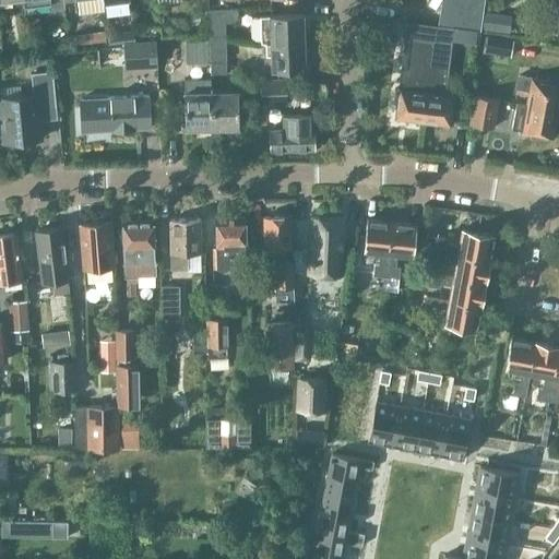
[(63,0),(24,0),(25,9),(51,6),(52,12),(64,10),(63,0)]
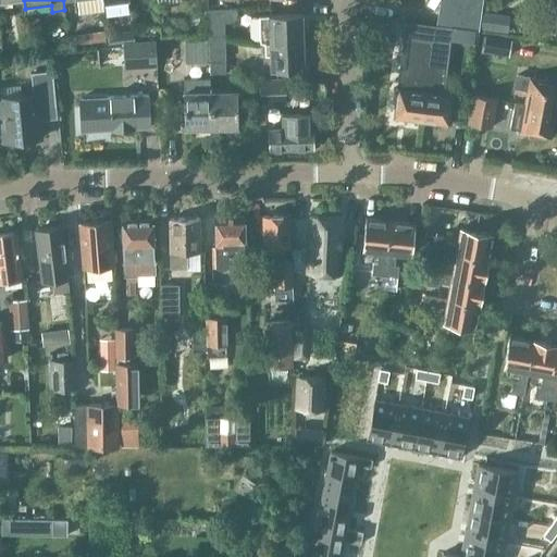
[(63,0),(64,10),(65,10),(65,3),(76,1),(86,0),(63,0)]
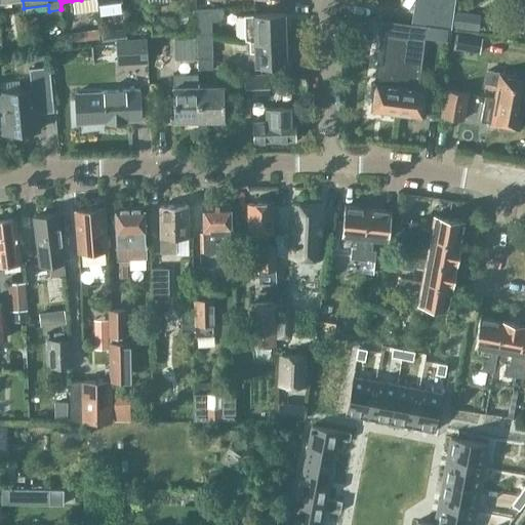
[(415,0),(412,25),(435,28),(435,27),(449,29),(452,30),(454,16),(456,0),(415,0)]
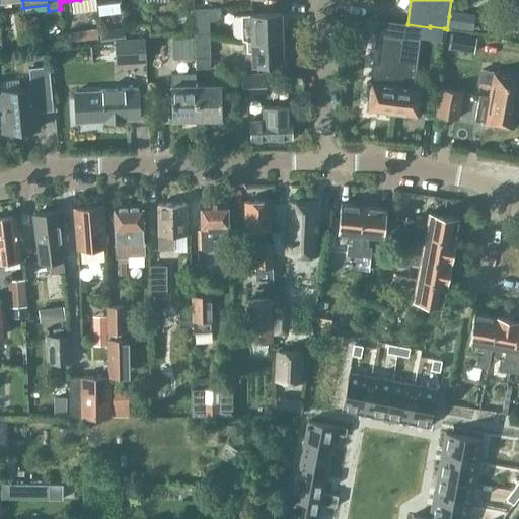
[(194,10),(195,33),(210,33),(210,22),(221,22),(221,9),(194,10)]
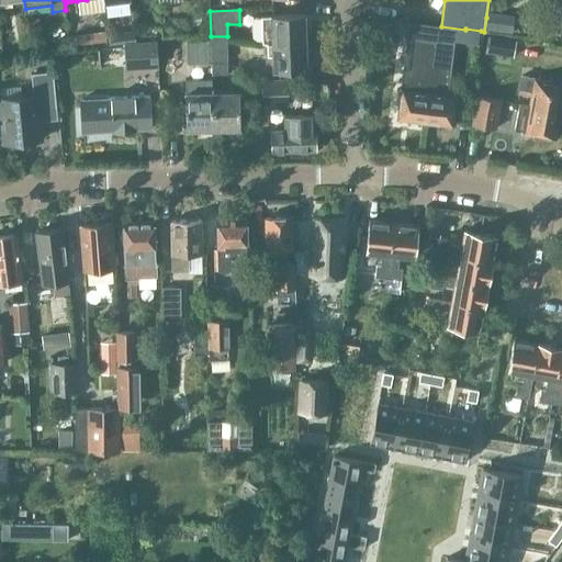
[(484,30),(490,31),(513,33),(516,17),(493,14),(487,13),(484,30)]
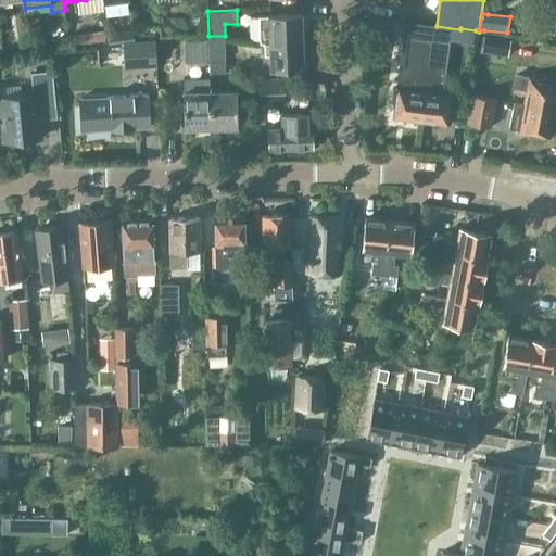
[(260,41),(264,43),(303,42),(302,15),(258,16),(260,41)]
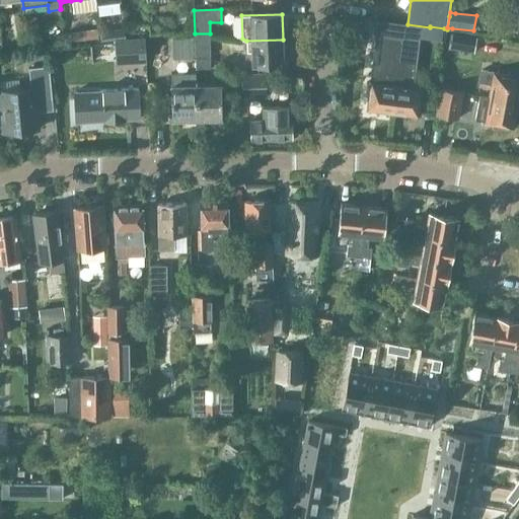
[(430,27),(408,24),(379,20),(377,36),(376,36),(367,110),(419,118),(422,87),(415,86),(420,43),(427,44),(423,72),(438,75),(443,38),(444,28),(430,26),(430,27)]
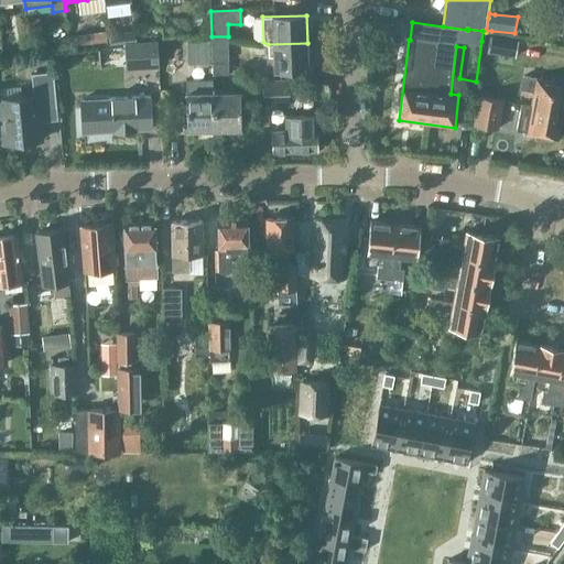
[(79,46),(79,49),(108,45),(106,32),(78,35),(79,46)]
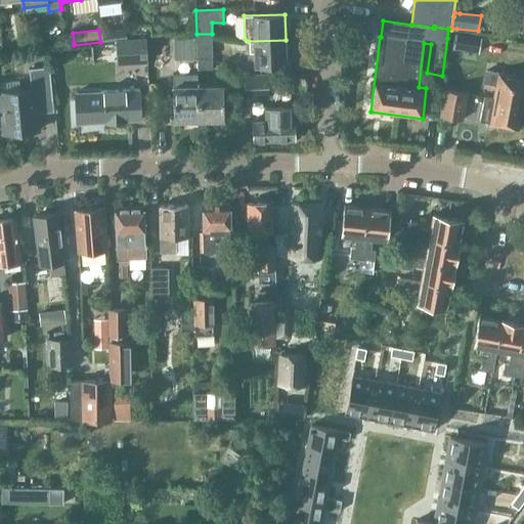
[(68,44),(74,43),(73,33),(66,34),(68,44)]
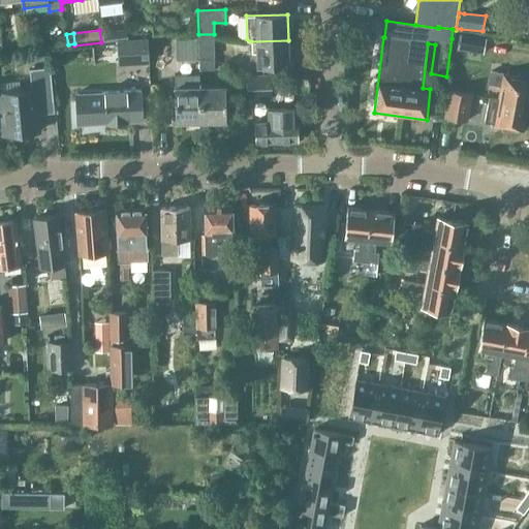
[(198,34),(199,39),(200,59),(215,59),(214,34),(198,34)]
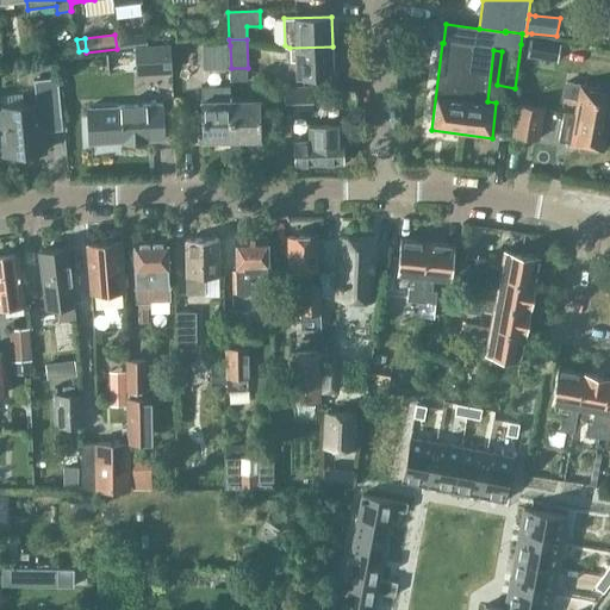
[(527,58),(558,63),(561,44),(530,39),(527,58)]
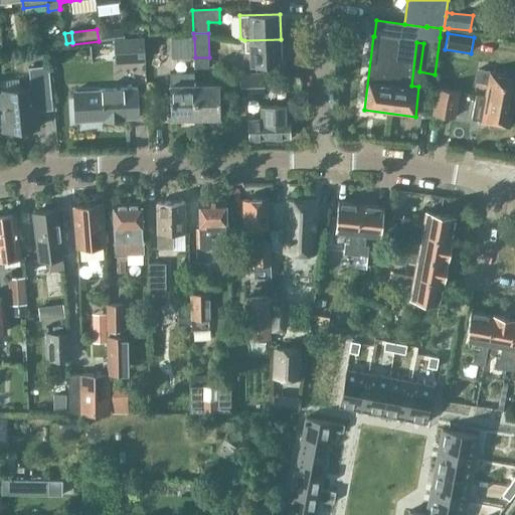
[(115,40),(115,41),(117,63),(145,61),(143,38),(115,40)]
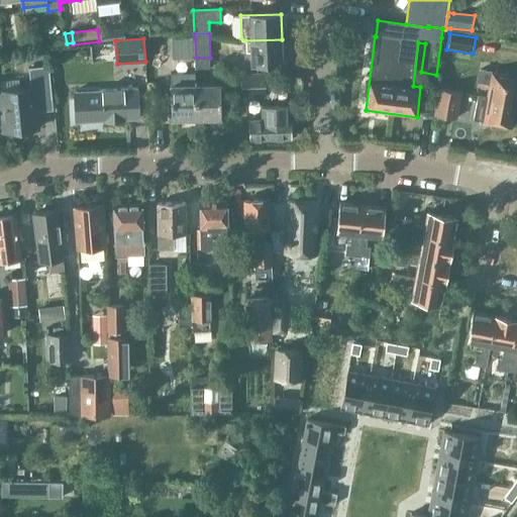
[(196,58),(195,38),(173,39),(174,61),(182,61),(182,70),(196,70),(196,58)]
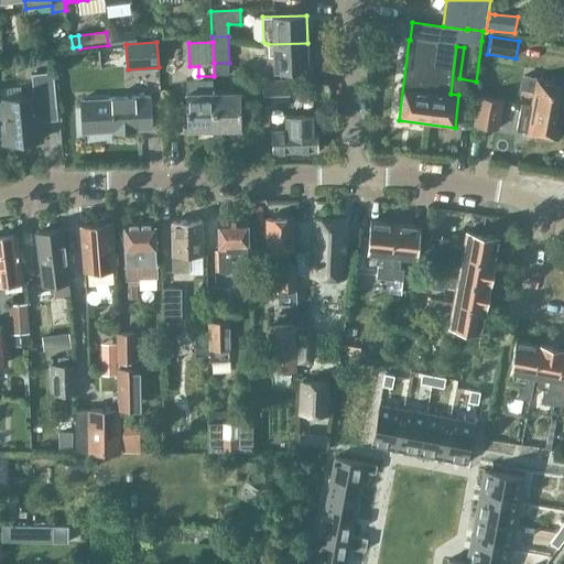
[(307,43),(268,44),(263,44),(263,57),(267,57),(268,72),(308,69),(307,43)]
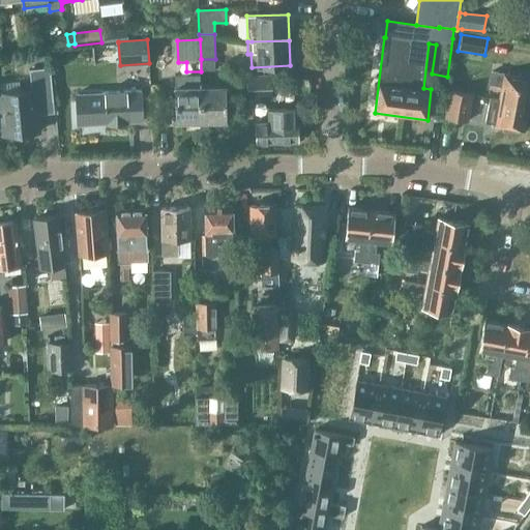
[(215,59),(201,59),(201,71),(214,70),(215,59)]
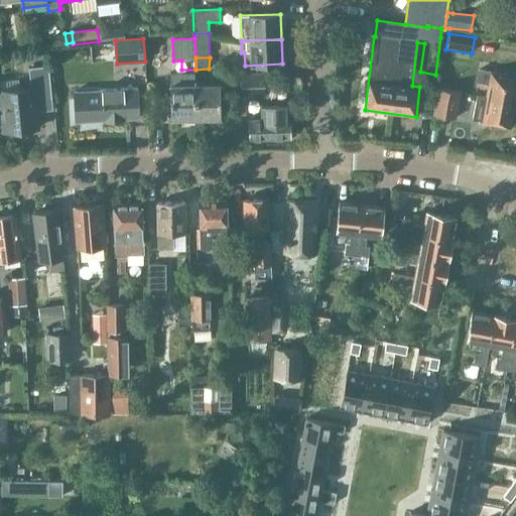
[(2,91),(1,91),(5,132),(37,129),(36,112),(35,102),(52,101),(49,67),(29,69),(30,89),(20,90),(19,90),(2,91)]
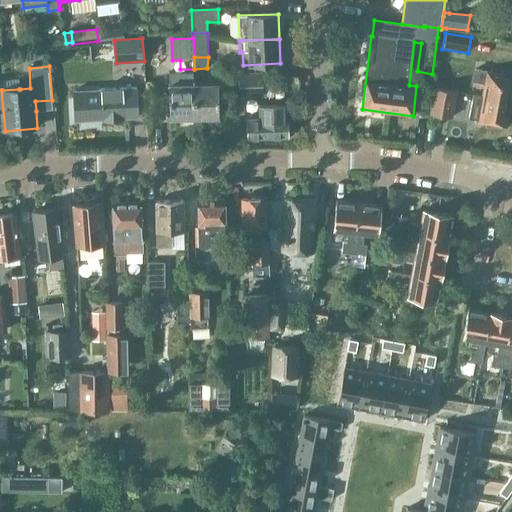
[(485,85),(483,97),(511,102),(511,97),(511,76),(475,70),(472,82),(485,85)]
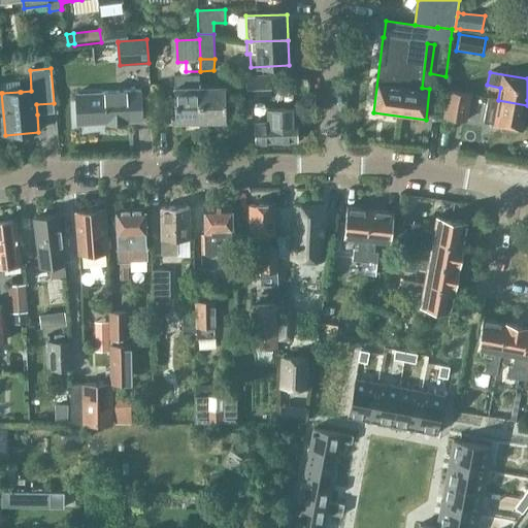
[(246,99),(246,100),(257,100),(269,100),(271,100),(270,74),(267,74),(245,75),(246,89),(246,99)]
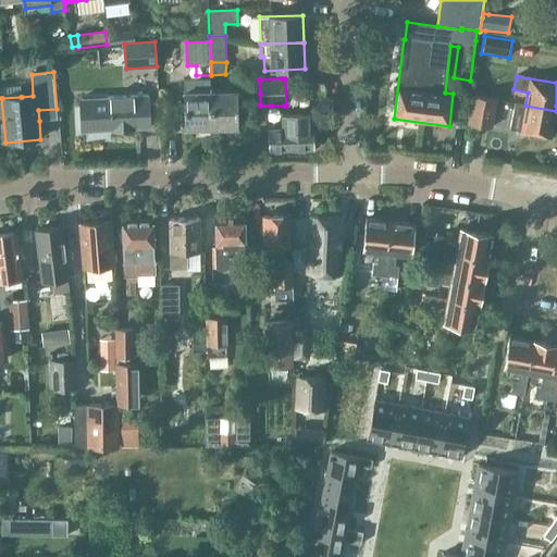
[(237,90),(211,91),(211,128),(238,127),(237,90)]
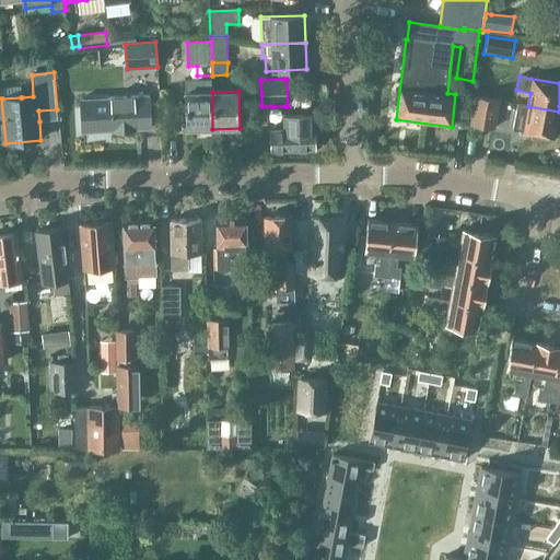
[(212,129),(212,92),(185,92),(186,129),(212,129)]
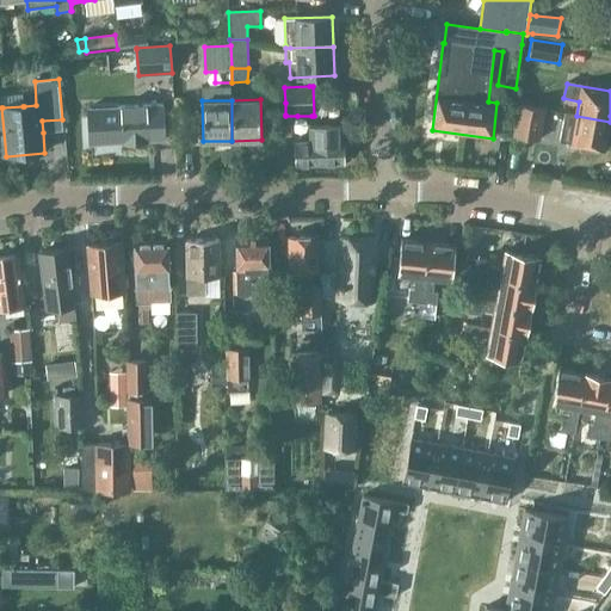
[(149,141),(165,141),(162,105),(87,109),(88,144),(122,143),(122,144),(149,142),(149,141)]
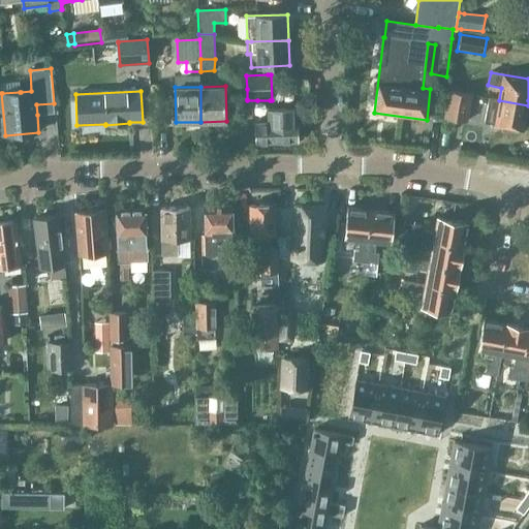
[(444,117),(467,121),(472,95),(449,91),(444,117)]
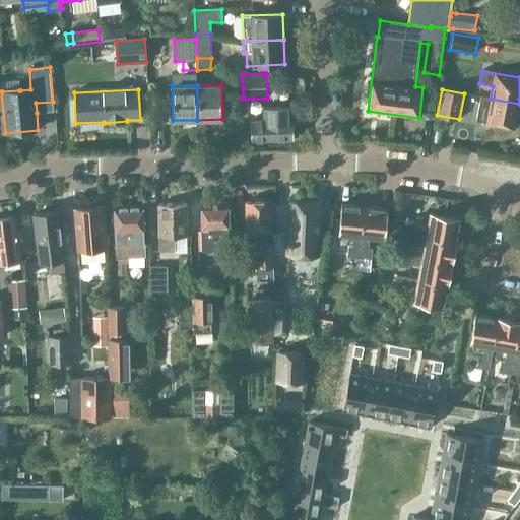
[(519,104),(491,99),(481,96),(476,121),(485,123),(485,124),(514,129),(519,104)]
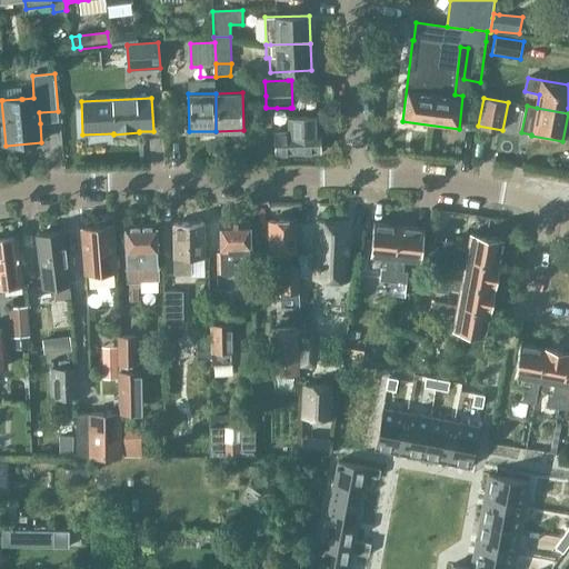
[(281,133),(276,133),(276,153),(320,152),(319,117),(289,118),(289,122),(281,122),(281,133)]
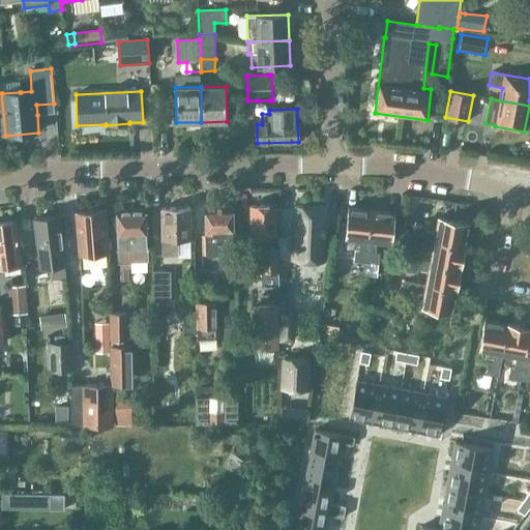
[(252,238),(260,237),(261,248),(262,273),(280,272),(278,247),(273,247),(273,237),(276,236),(276,206),(251,207),(252,238)]
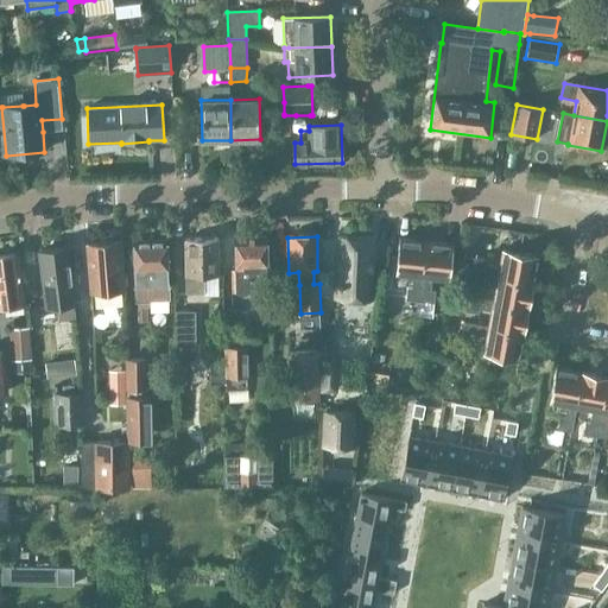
[(336,298),(372,299),(374,238),(339,236),(336,298)]
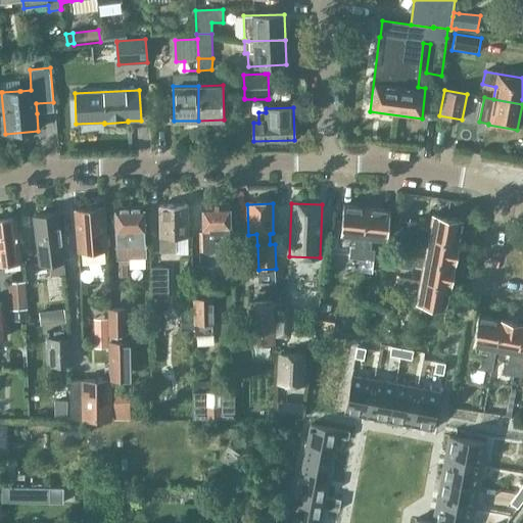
[(202,205),(203,234),(203,253),(231,252),(230,204),(202,205)]
